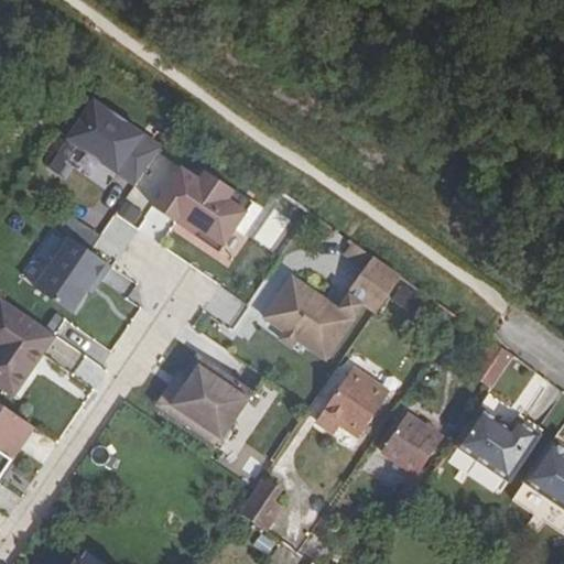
[(161,150),(93,102),(66,142),(84,154),(86,151),(101,161),(99,164),(134,188),(161,150)]
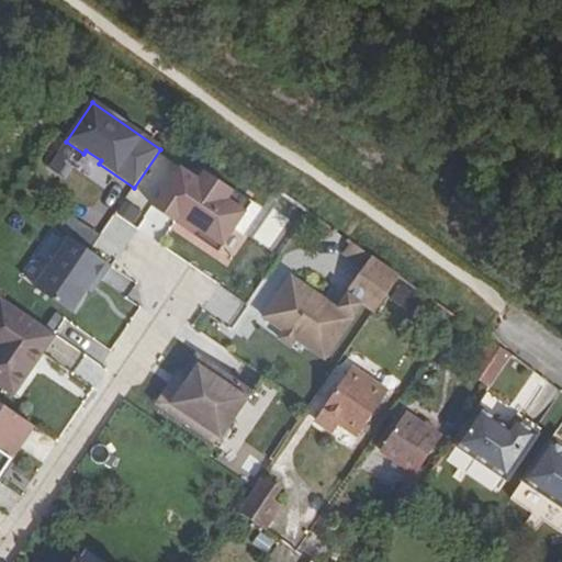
[(86,150),(83,154),(99,164),(101,160),(86,150)]
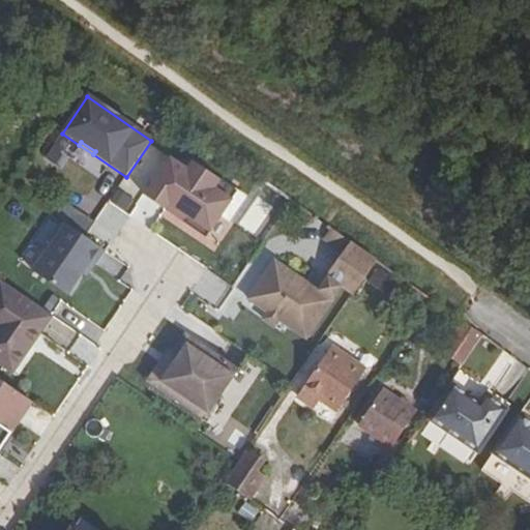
[(171,160),(145,198),(166,212),(170,206),(181,213),(177,219),(198,234),(217,205),(201,194),(207,184),(171,160)]
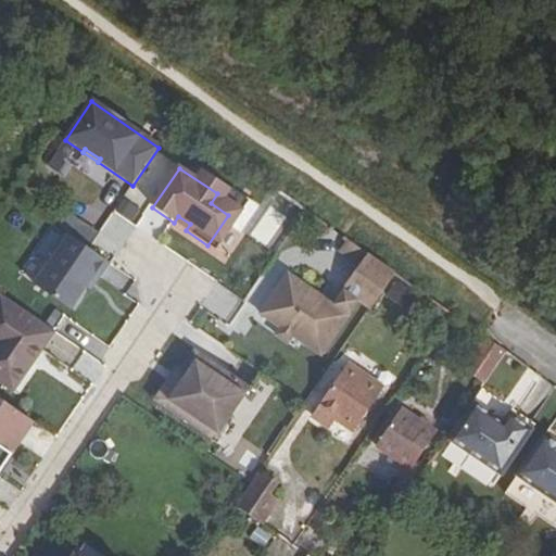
[(228,215),(235,205),(217,193),(211,203),(228,215)]
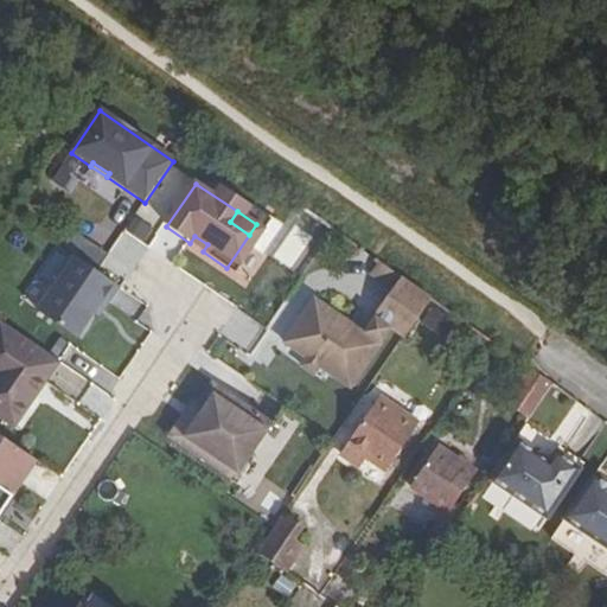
[(195,236),(190,243),(203,251),(208,244),(195,236)]
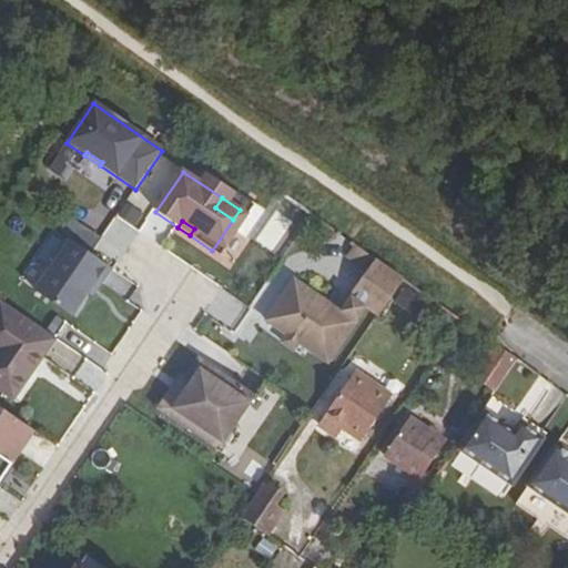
[(80,226),(70,241),(88,254),(98,240),(80,226)]
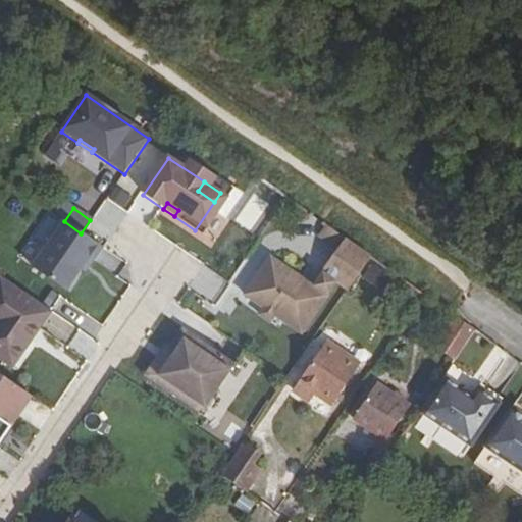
[(63,221),(32,267),(66,291),(81,270),(88,260),(92,263),(102,248),(81,233),(64,221),(63,221)]
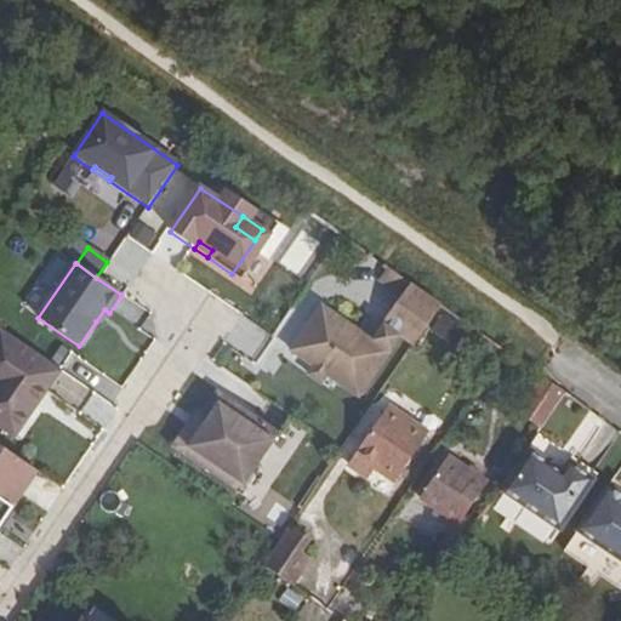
[(381,288),(403,303),(414,288),(391,272),(381,288)]
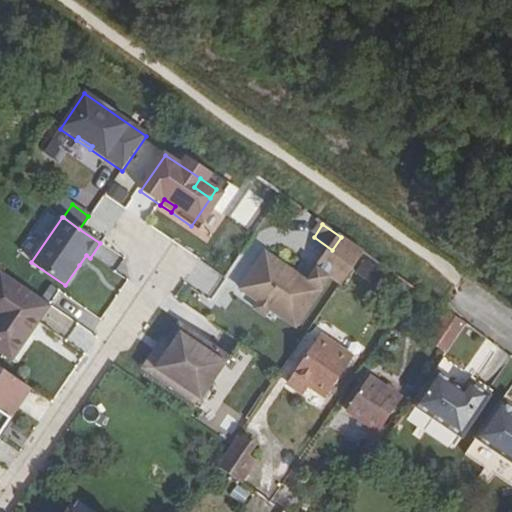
[(268,319),(292,336),(326,287),(337,294),(365,254),(341,237),(332,250),(316,274),(318,276),(306,292),(263,262),(238,299),(257,312),(268,319)]
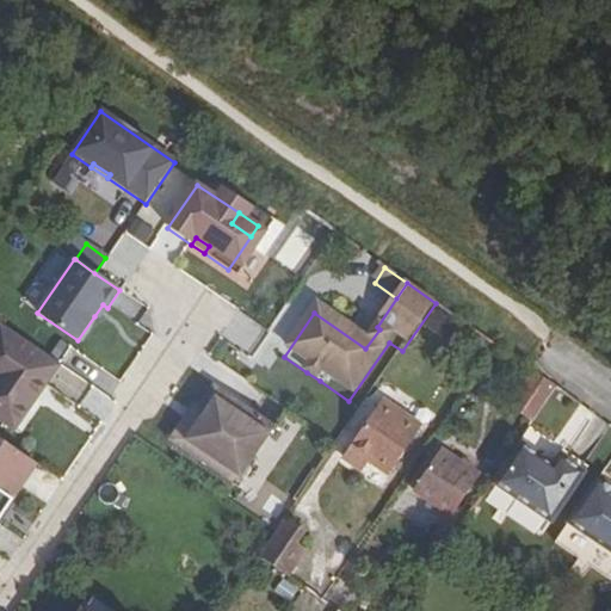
[(94,316),(99,319),(107,308),(103,304),(94,316)]
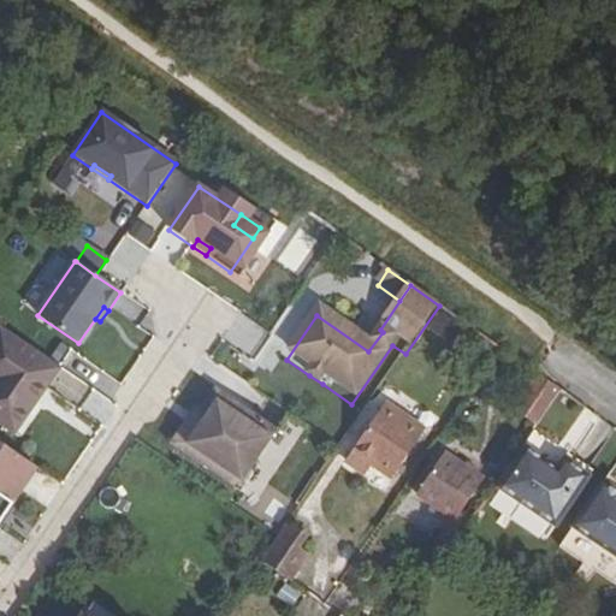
[(0,426),(15,436),(35,407),(29,403),(54,366),(0,329),(0,327),(0,426)]
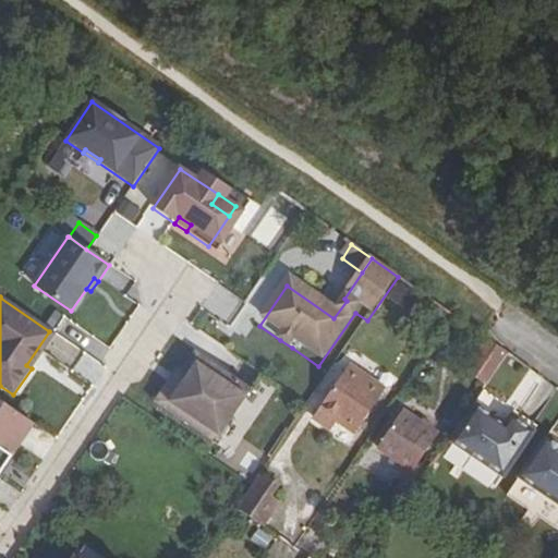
[(32,368),(55,335),(49,331),(26,365),(32,368)]
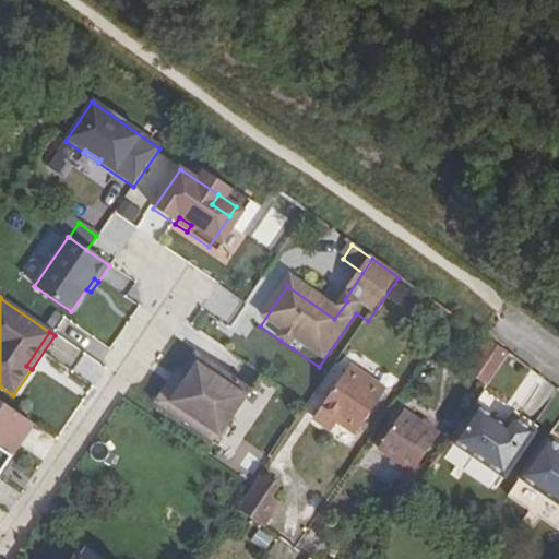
[(287,357),(293,348),(281,341),(275,349),(287,357)]
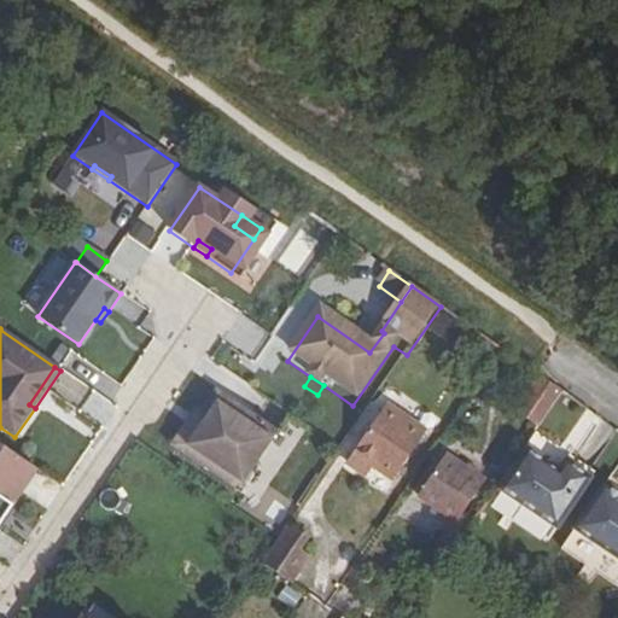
[(540,430),(565,394),(540,377),(516,413),(540,430)]
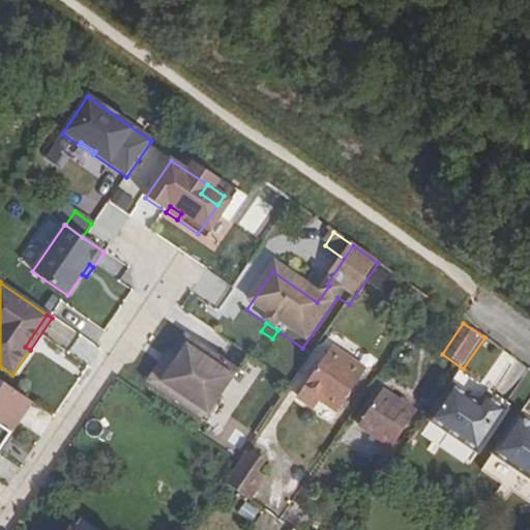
[(157,391),(207,425),(223,405),(218,402),(239,372),(192,340),(157,391)]
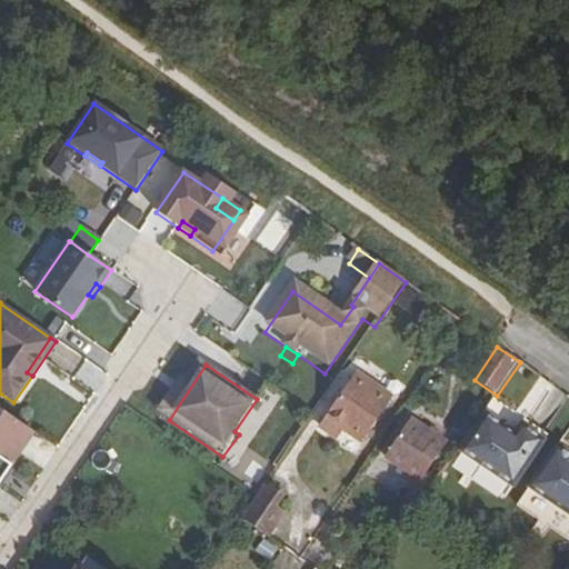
[(357,377),(321,429),(339,441),(346,432),(363,443),(392,400),(357,377)]
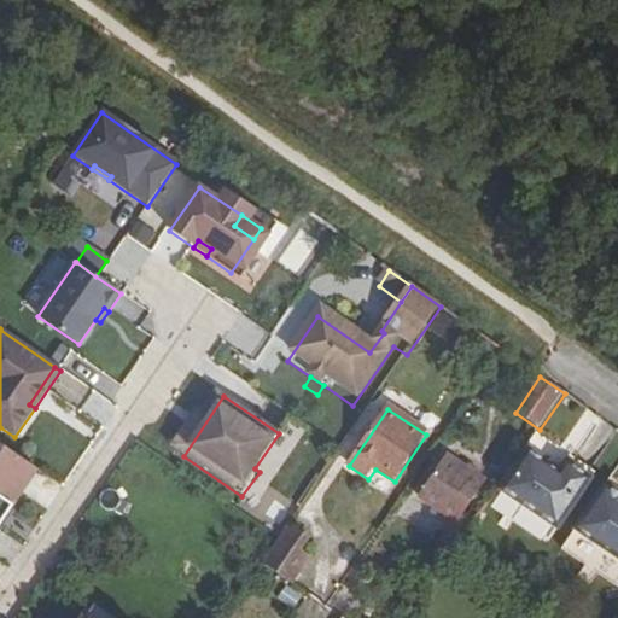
[(0,503),(3,501),(12,507),(36,471),(0,445),(0,503)]
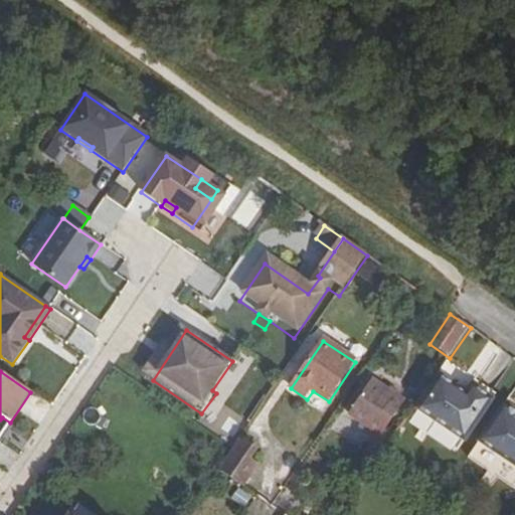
[(440,372),(410,415),(460,451),(494,397),(475,384),(474,383),(468,392),(440,372)]
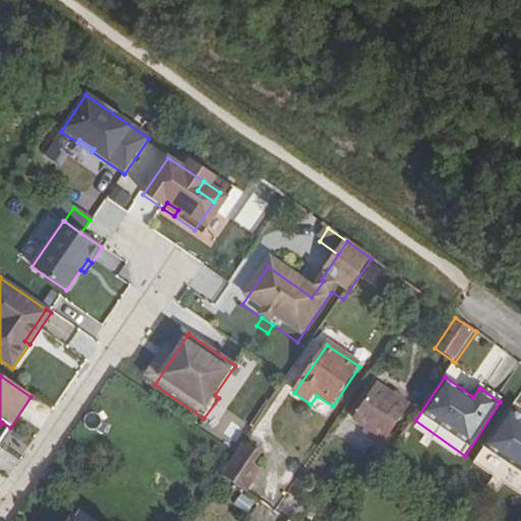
[(375,385),(353,417),(385,440),(408,407),(375,385)]
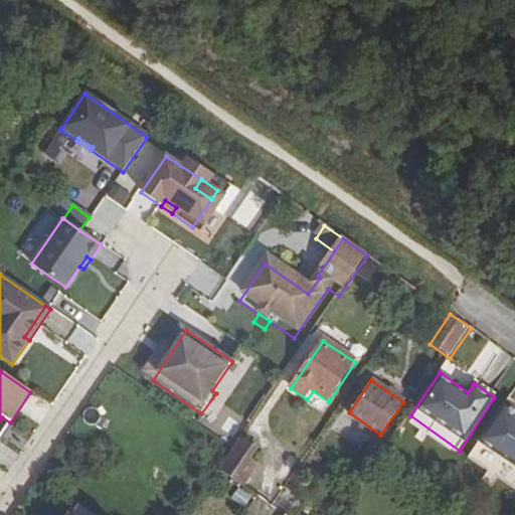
[(514,408),(506,403),(480,443),(514,465),(514,408)]
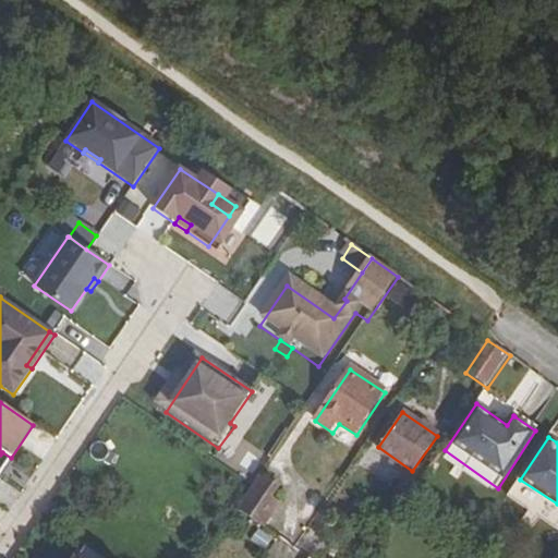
[(10,460),(0,470),(0,485),(13,498),(31,480),(10,460)]
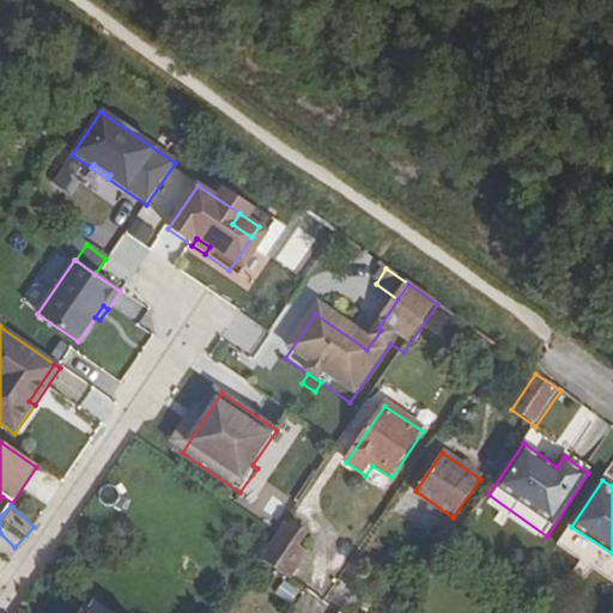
[(260,562),(268,568),(273,559),(293,572),(307,553),(297,547),(305,534),(287,523),(260,562)]
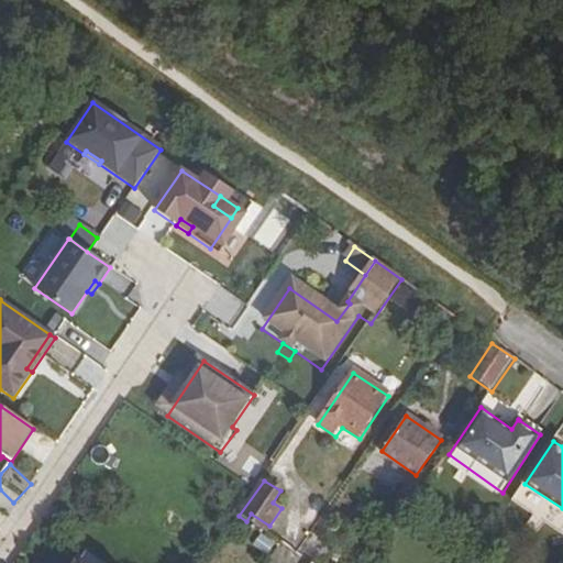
[(251,514),(246,521),(264,533),(269,526),(251,514)]
